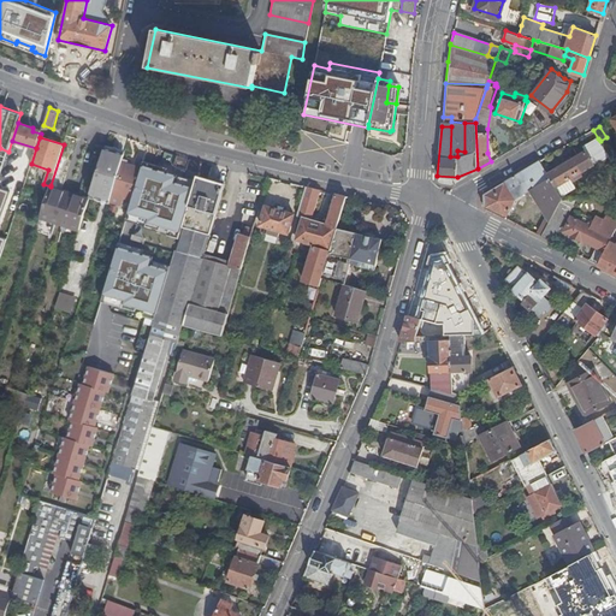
[(600,141),(598,138),(588,144),(591,148),(599,163),(610,157),(600,141)]
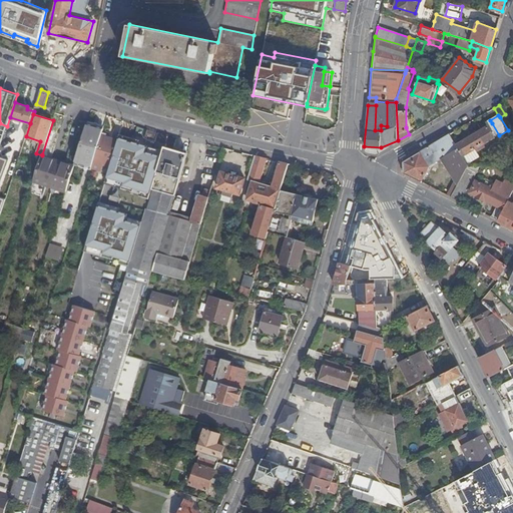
[(93,130),(95,124),(88,122),(76,160),(86,163),(92,166),(94,160),(102,133),(93,130)]
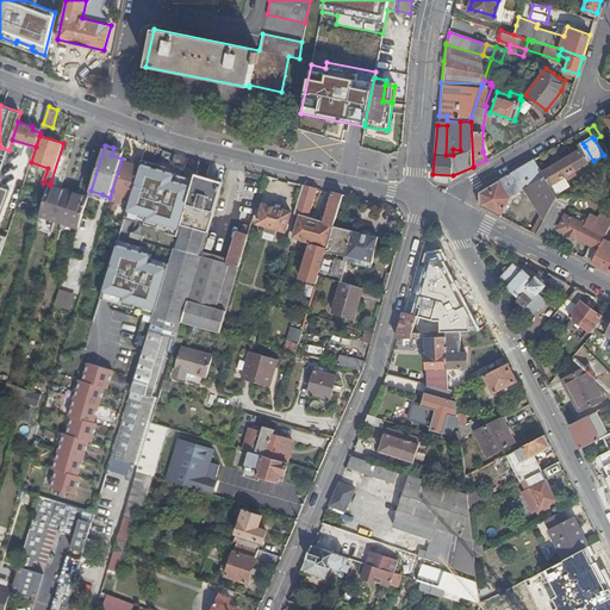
[(564,160),(542,173),(551,187),(566,178),(593,161),(585,147),(573,155),(572,153),(562,157),(564,160)]
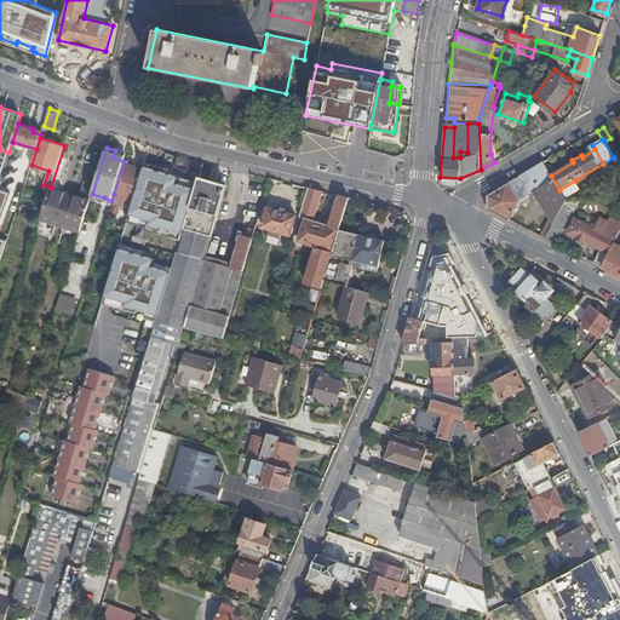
[(124,161),(125,160),(126,154),(115,150),(113,158),(124,161)]
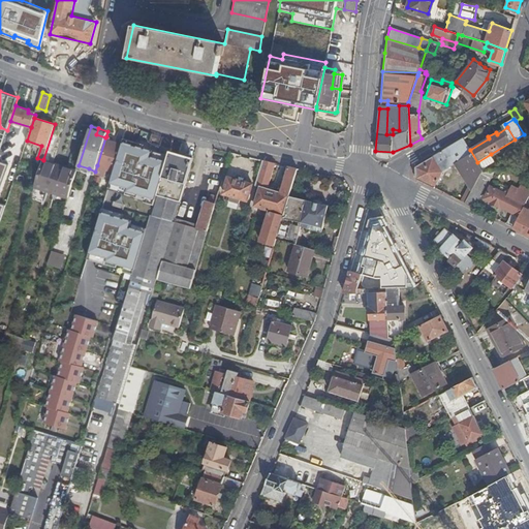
[(13,138),(5,135),(0,151),(8,154),(13,138)]
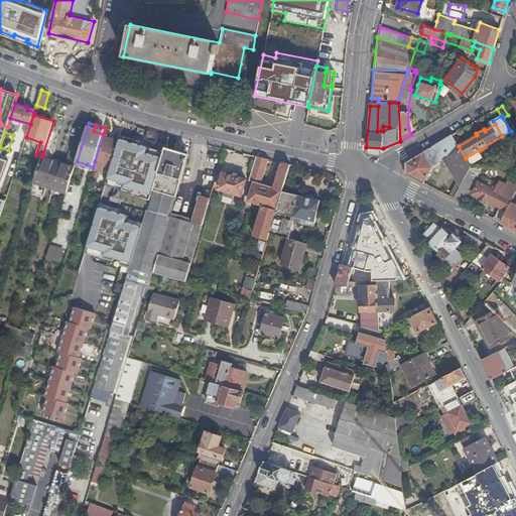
[(111,166),(119,140),(107,136),(108,134),(104,133),(103,134),(95,161),(111,166)]
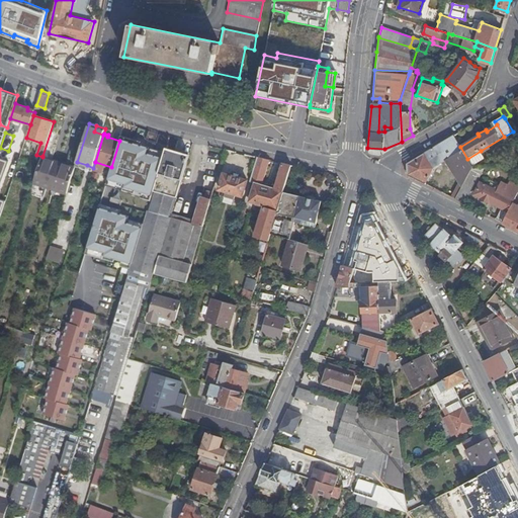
[(456,199),(472,166),(467,159),(460,147),(454,136),(408,164),(408,175),(426,184),(435,167),(448,159),(460,180),(452,197),(456,199)]
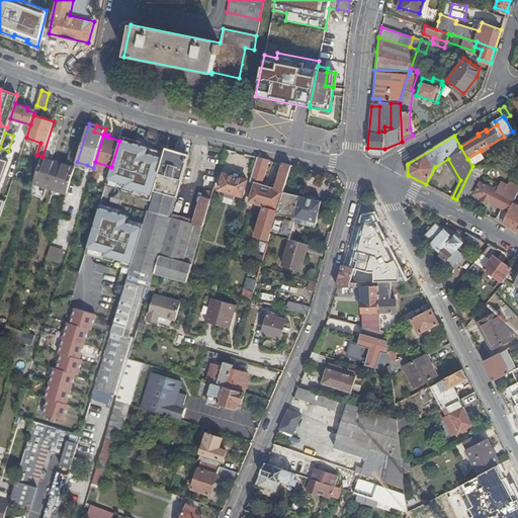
[(154,190),(164,158),(155,155),(157,150),(120,139),(119,141),(111,167),(108,178),(117,181),(116,184),(153,194),(154,190)]
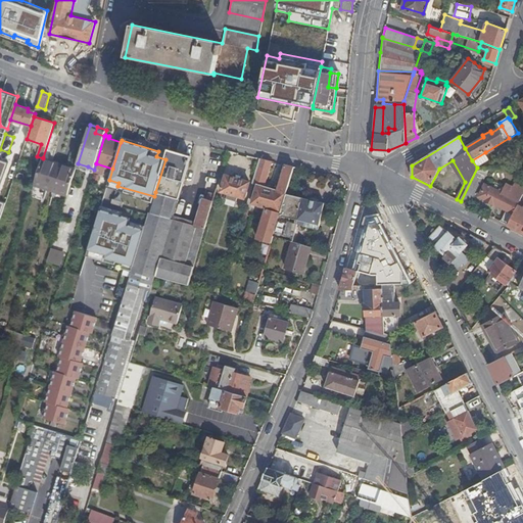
[(155,192),(179,199),(191,155),(169,148),(167,153),(165,159),(155,192)]
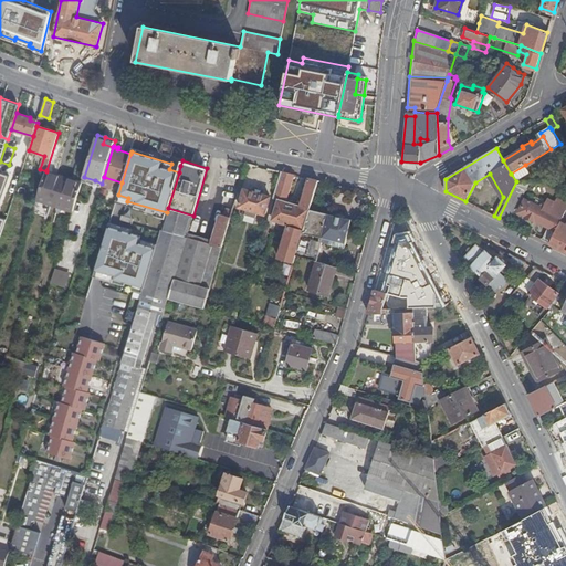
[(171,164),(169,169),(179,173),(180,166),(171,164)]
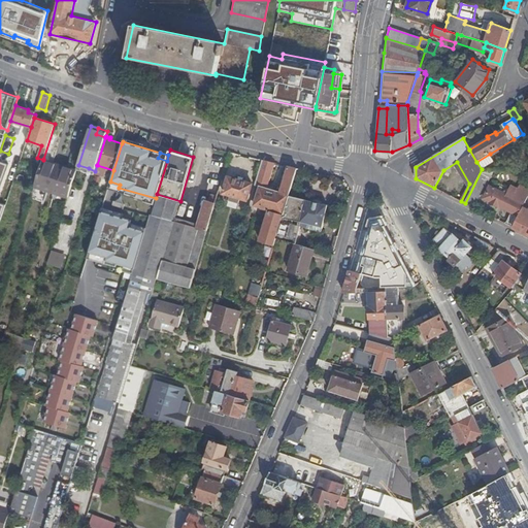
[(494,162),(490,154),(476,162),(482,169),(483,169),(494,162)]
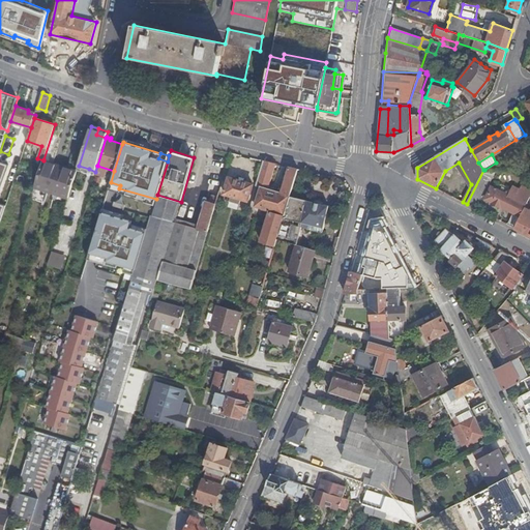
[(43,160),(37,158),(33,172),(39,174),(43,160)]
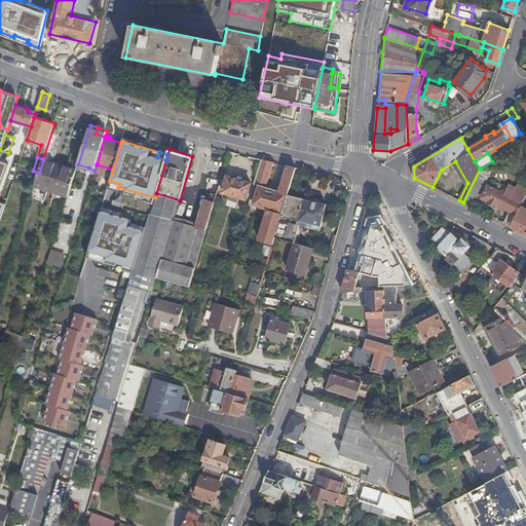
[(39,173),(35,186),(51,191),(60,163),(43,158),(43,159),(39,173)]
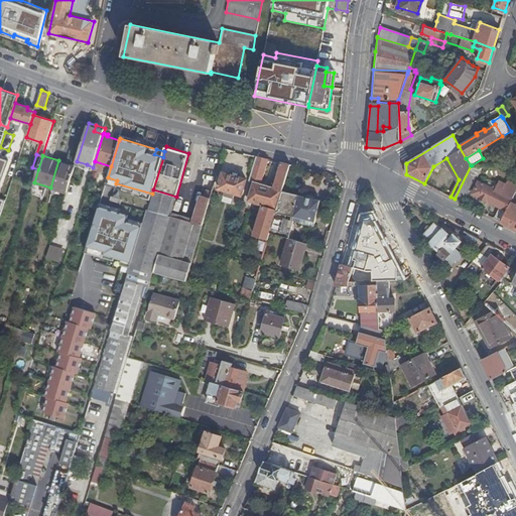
[(283,189),(290,163),(282,161),(274,186),(262,183),(269,158),(257,155),(250,179),(253,180),(249,198),(257,200),(256,203),(263,206),(254,235),(264,238),(263,241),(267,242),(270,232),(283,189)]
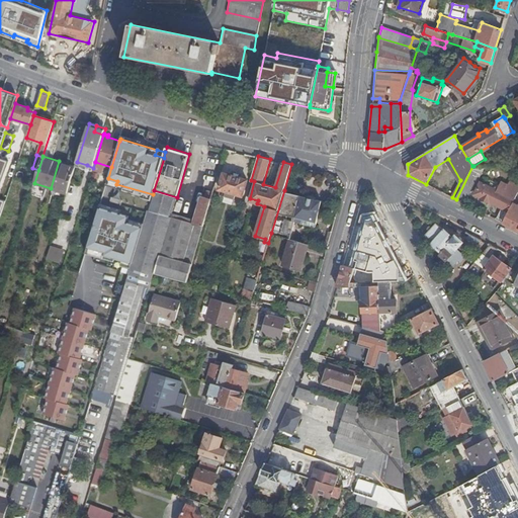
[(76,167),(59,161),(51,188),(67,193),(76,167)]
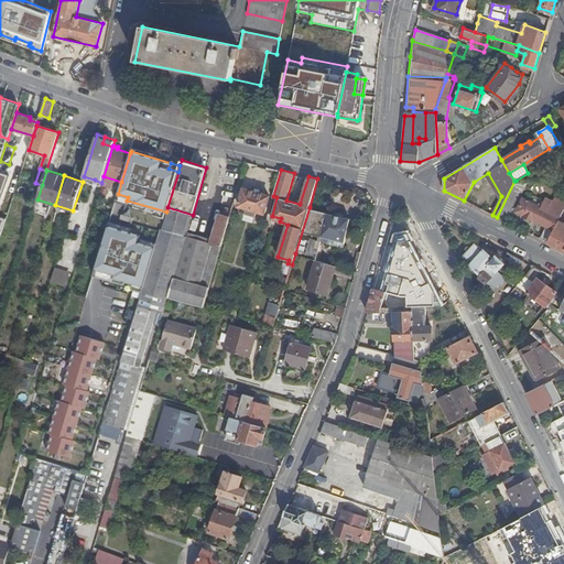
[(506,221),(528,181),(516,181),(514,181),(497,217),(506,221)]
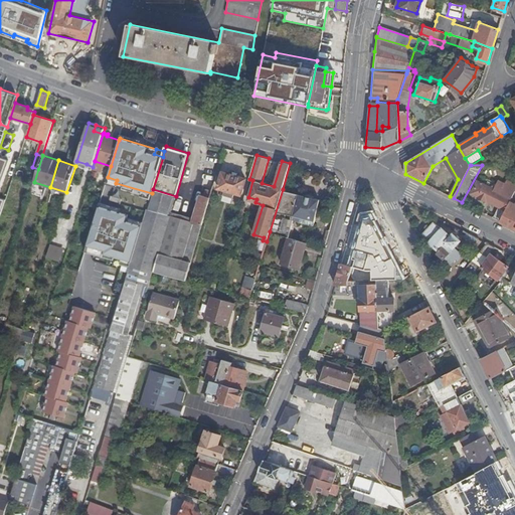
[(246,178),(223,172),(218,187),(224,189),(224,192),(233,195),(234,192),(241,194),(246,178)]
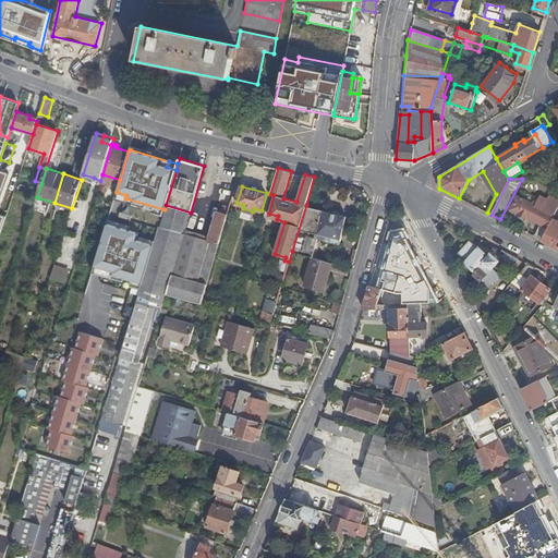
[(556,215),(557,210),(557,198),(550,195),(549,199),(542,195),(537,205),(519,196),(512,208),(519,213),(518,215),(528,219),(530,217),(542,223),(535,237),(543,241),(555,218),(556,215)]
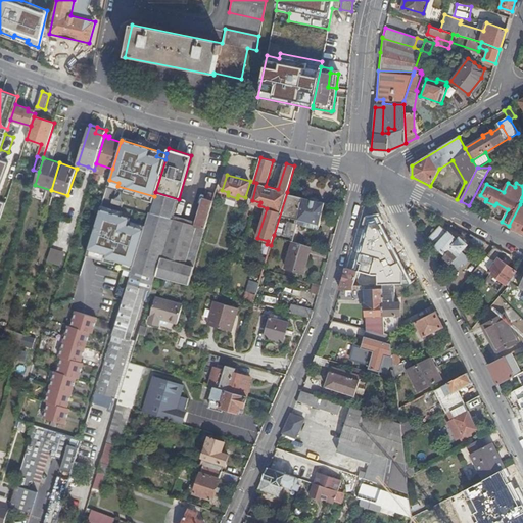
[(189,284),(216,193),(210,191),(208,198),(204,197),(196,225),(173,218),(179,199),(155,192),(154,196),(133,269),(149,274),(155,276),(189,284)]
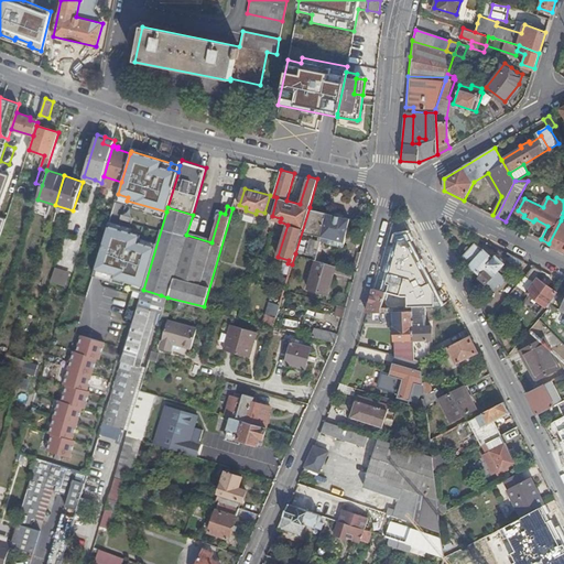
[(328,213),(310,207),(295,253),(316,260),(322,240),(323,237),(346,242),(351,218),(328,213)]
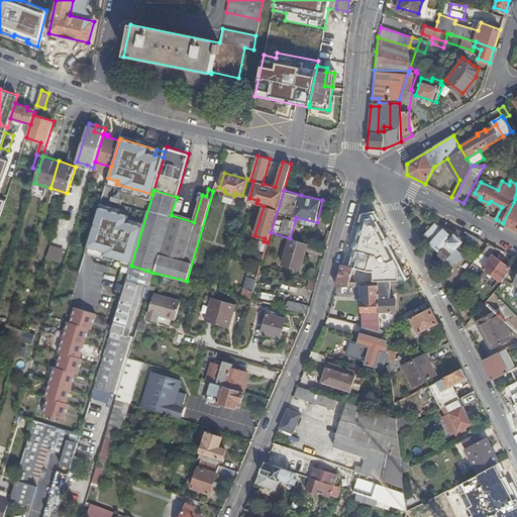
[(516,204),(514,202),(503,223),(516,229),(516,204)]
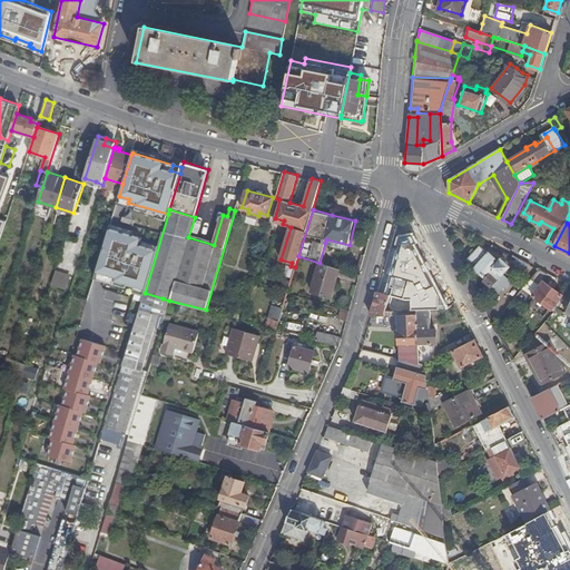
[(143,293),(156,252),(146,249),(147,243),(108,231),(95,274),(105,277),(104,281),(143,293)]
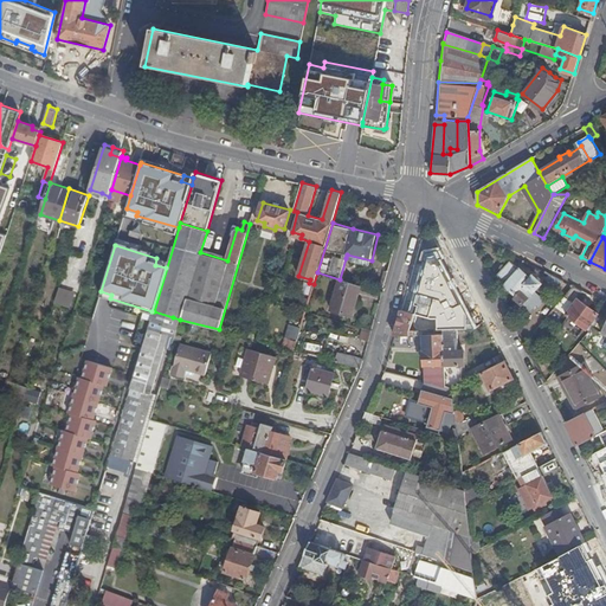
[(442,246),(423,250),(410,313),(414,314),(433,318),(438,317),(439,330),(476,330),(478,328),(442,246)]
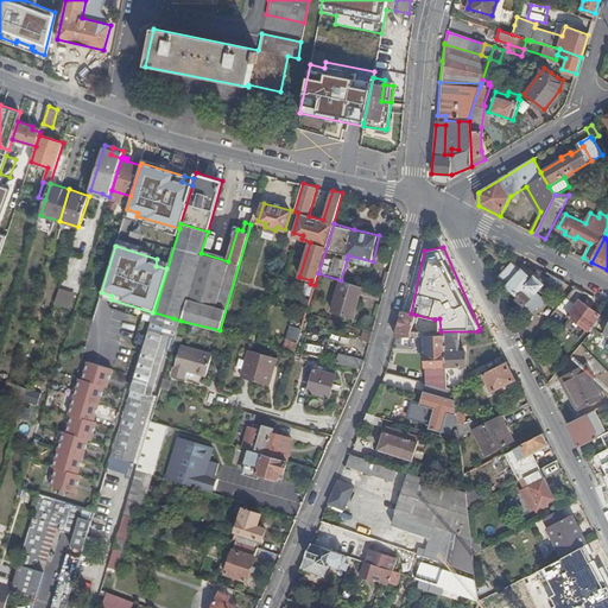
[(372,265),(373,261),(348,255),(347,259),(372,265)]
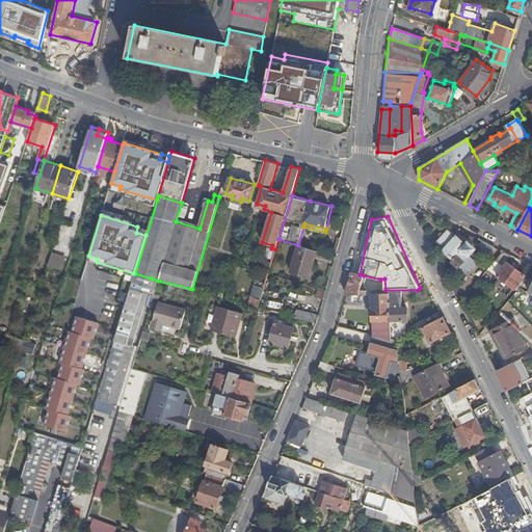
[(447,230),(436,242),(444,248),(443,250),(453,259),(451,261),(458,267),(463,261),(467,261),(469,260),(470,257),(469,255),(474,248),(467,243),(466,244),(455,236),(455,237),(447,230)]
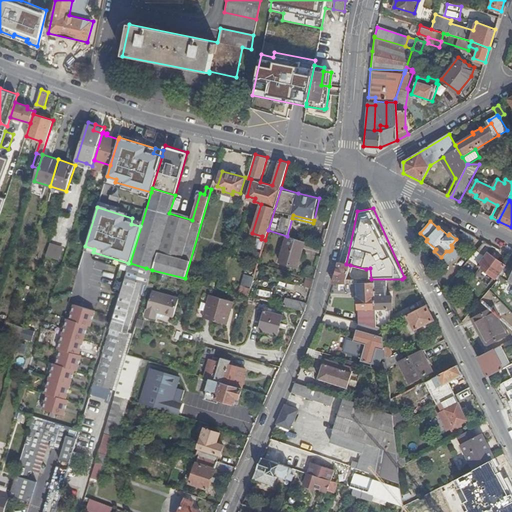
[(473,236),(463,230),(460,236),(471,241),(473,236)]
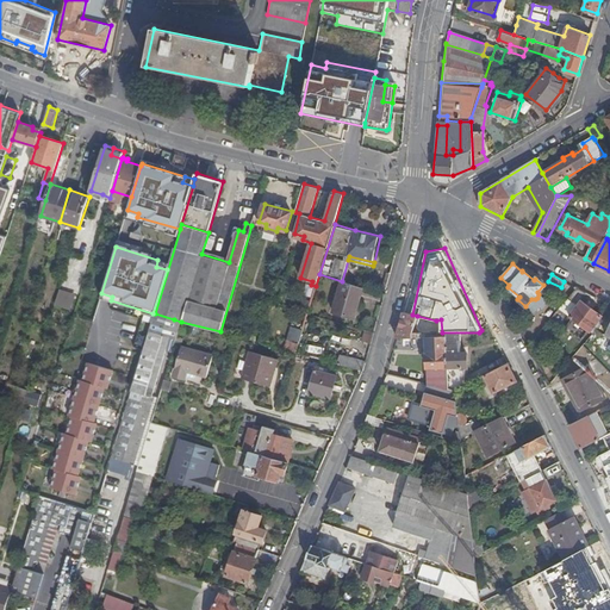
[(355,318),(363,287),(342,281),(334,311),(355,318)]
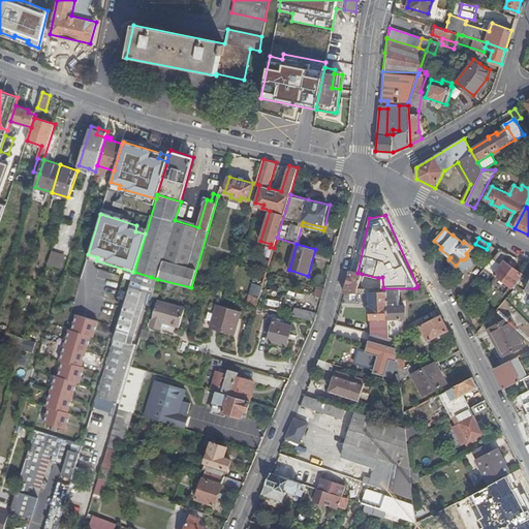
[(508,253),(500,249),(492,259),(500,266),(503,261),(508,253)]
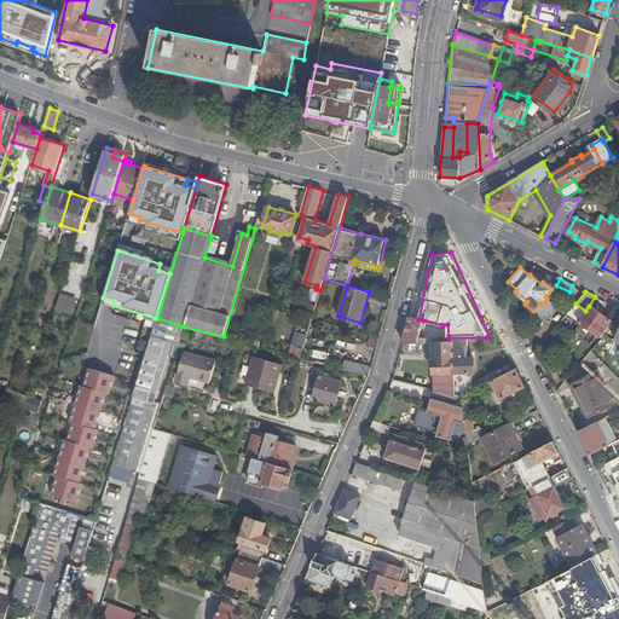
[(542,314),(555,325),(576,304),(561,293),(542,314)]
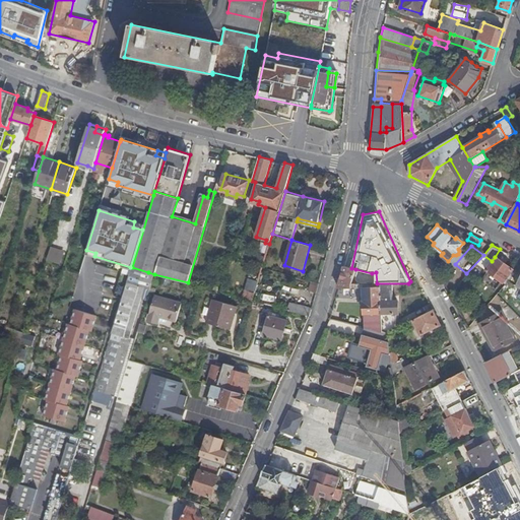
[(64,252),(51,248),(47,261),(60,265),(64,252)]
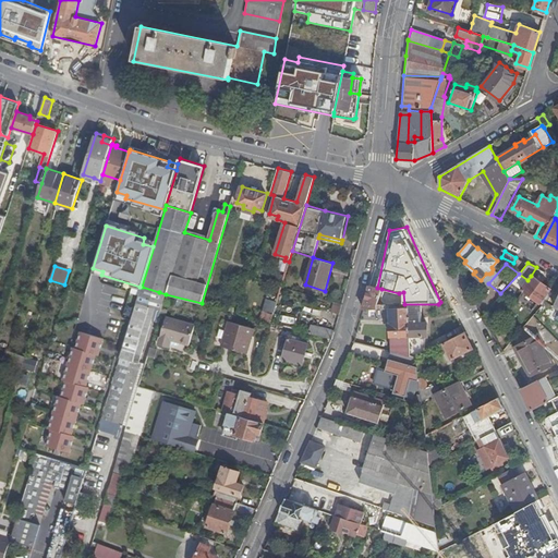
[(531,276),(528,280),(521,290),(538,303),(549,289),(531,276)]
